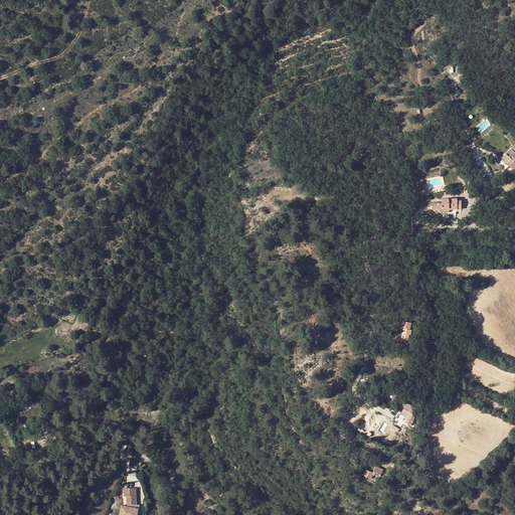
[(514,152),(511,149),(500,160),(504,164),(507,162),(509,164),(509,165),(514,171),(514,152)]
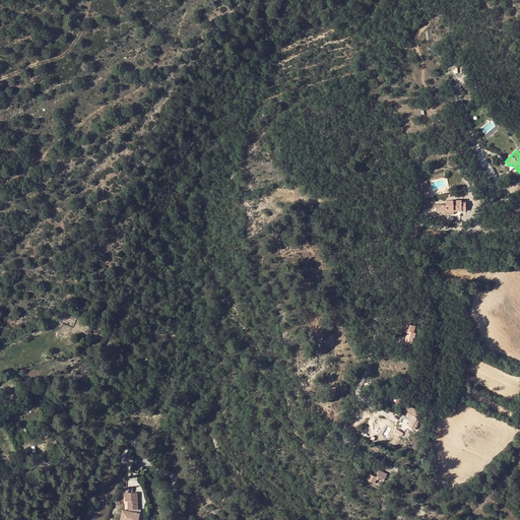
[(447,204),(436,205),(437,211),(446,210),(454,210),(454,211),(466,211),(465,202),(462,202),(461,200),(447,201),(447,204)]
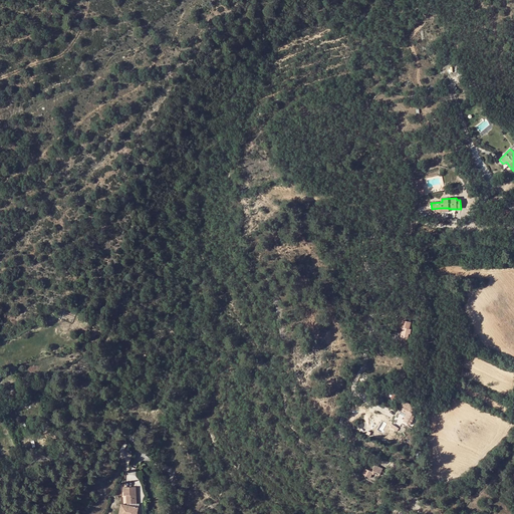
[(403,327),(401,337),(407,338),(409,333),(410,334),(411,329),(403,327)]
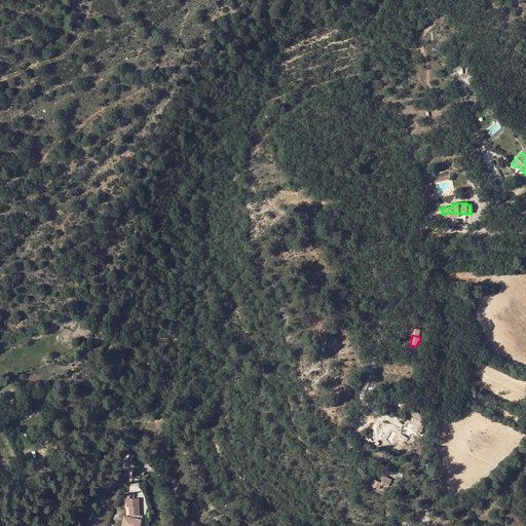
[(420,436),(423,429),(423,428),(421,427),(422,425),(421,424),(424,420),(426,417),(424,416),(424,417),(416,412),(414,414),(413,414),(410,420),(413,422),(416,423),(412,430),(420,436)]
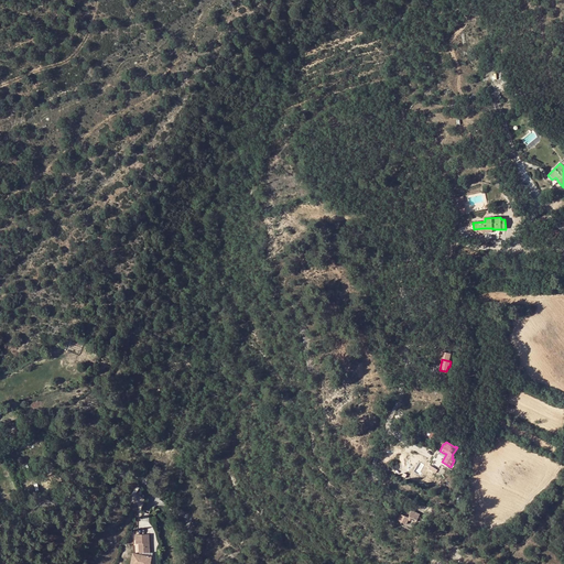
[(411,512),(409,518),(418,521),(420,517),(418,516),(419,513),(412,511),(411,512)]
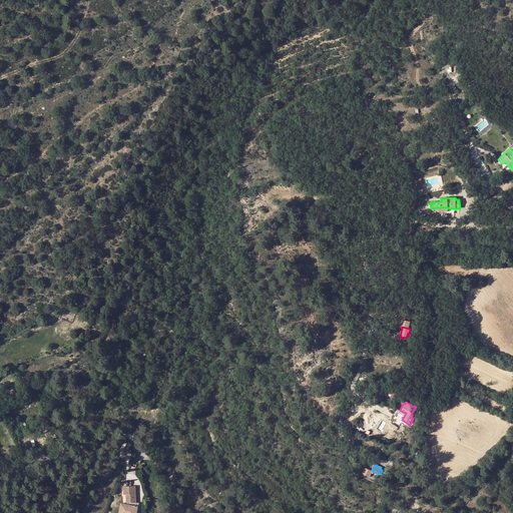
[(137,502),(136,485),(124,485),(124,493),(126,493),(127,504),(119,503),(118,510),(134,512),(135,512),(137,505),(135,505),(135,502),(137,502)]
